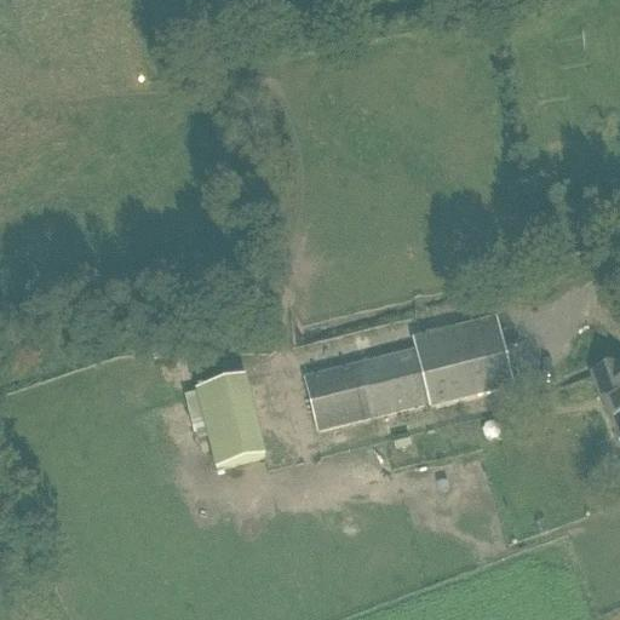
[(412,344),(414,355),(304,382),(309,403),(316,435),(374,422),(412,413),(428,408),(429,412),(511,392),(495,325),(412,344)]
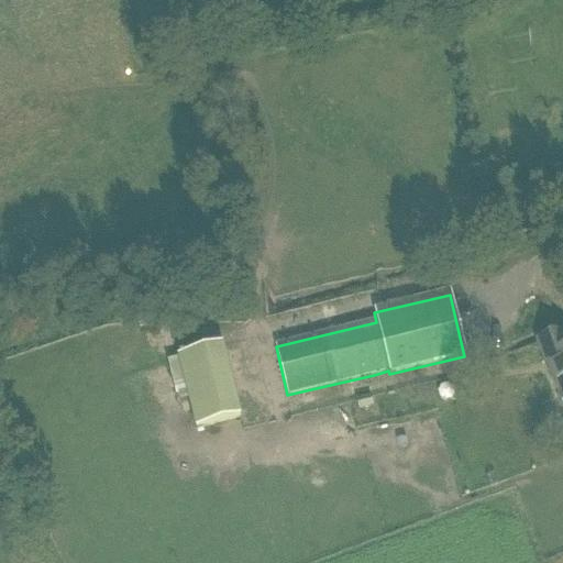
[(562,333),(543,341),(537,343),(544,363),(551,360),(556,375),(554,375),(562,397),(562,333)]
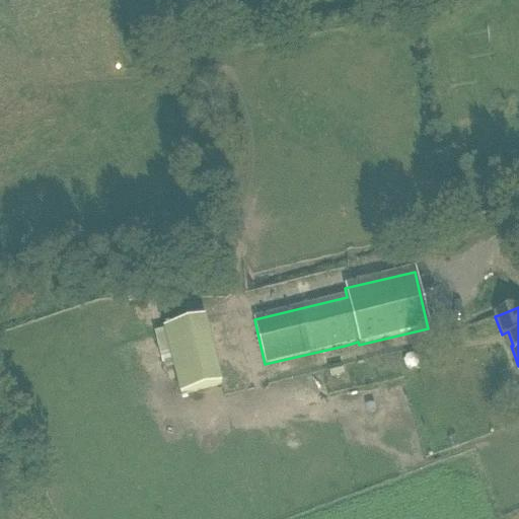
[(189,310),(164,316),(166,326),(192,320),(189,310)]
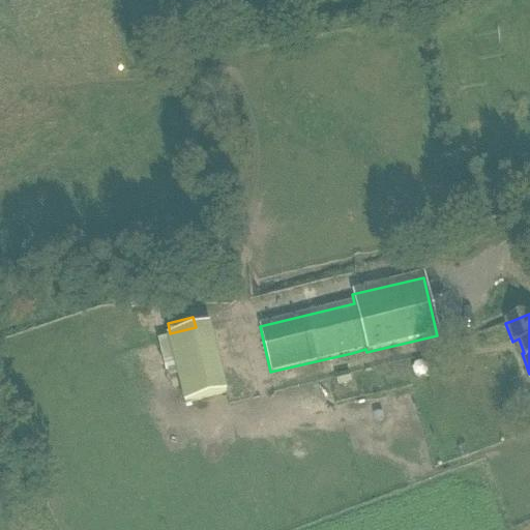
[(210,324),(167,335),(167,337),(183,405),(228,393),(210,324)]
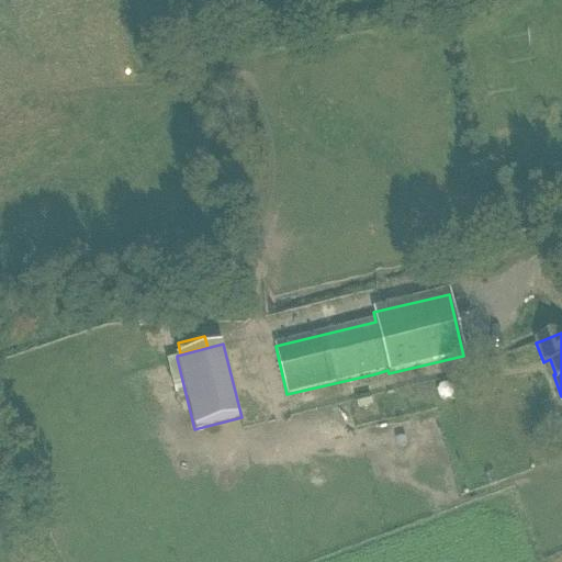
[(438,392),(439,397),(445,401),(450,400),(453,394),(452,389),(447,385),(441,386),(438,392)]
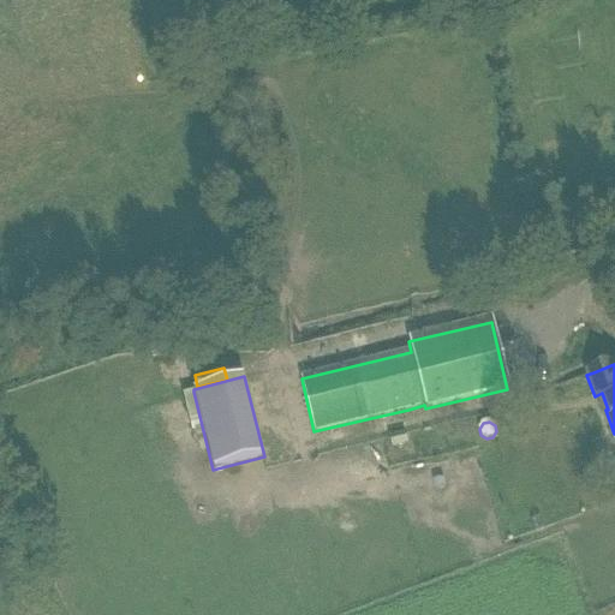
[(408,443),(406,433),(388,437),(390,448),(408,443)]
